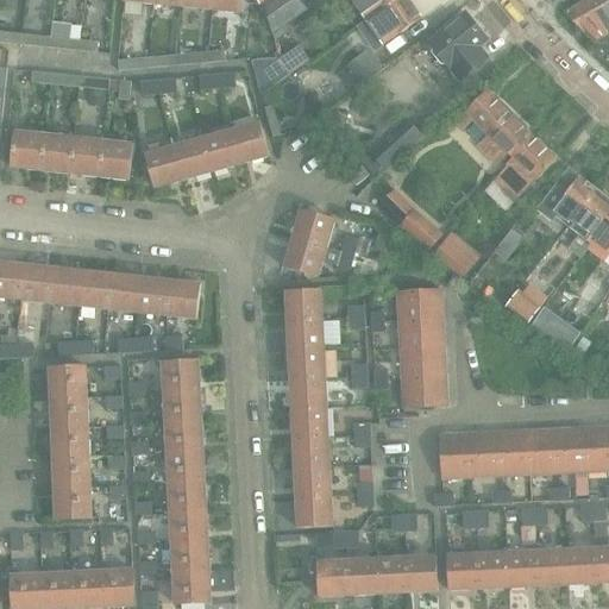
[(125,0),(125,2),(124,14),(142,17),(143,5),(156,6),(156,0),(125,0)]
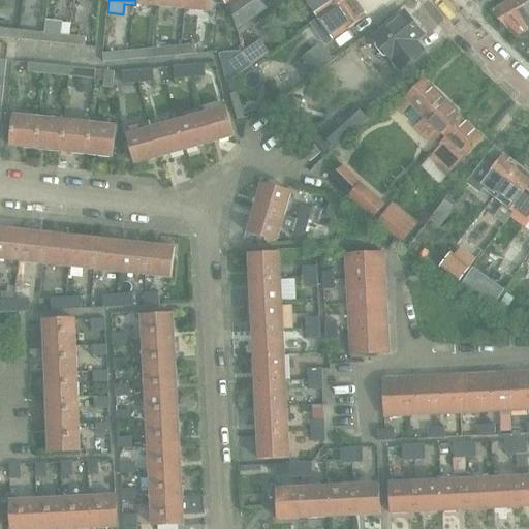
[(185,9),(185,0),(160,0),(160,7),(185,9)]
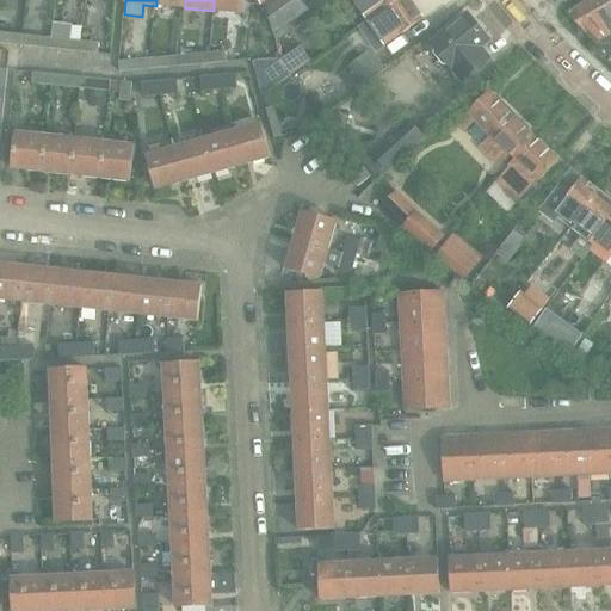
[(214,0),(214,11),(244,14),(244,0),(214,0)]
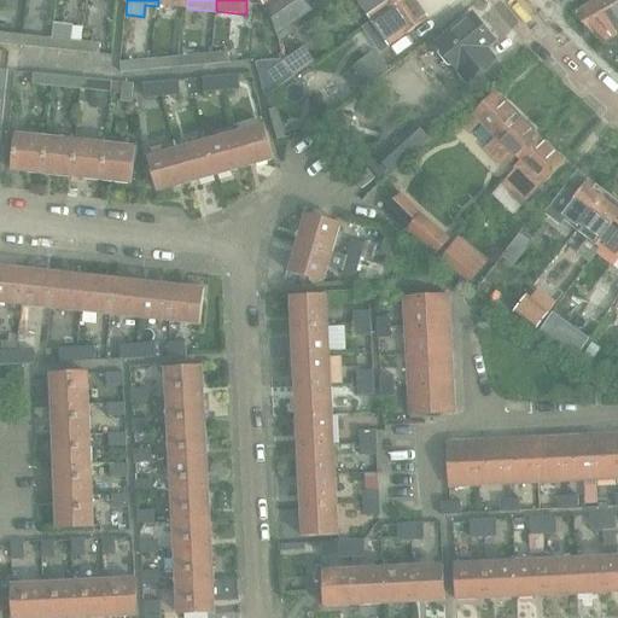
[(262,0),(264,6),(266,5),(277,35),(275,36),(279,41),(293,33),(290,28),(312,11),(303,0),(262,0)]
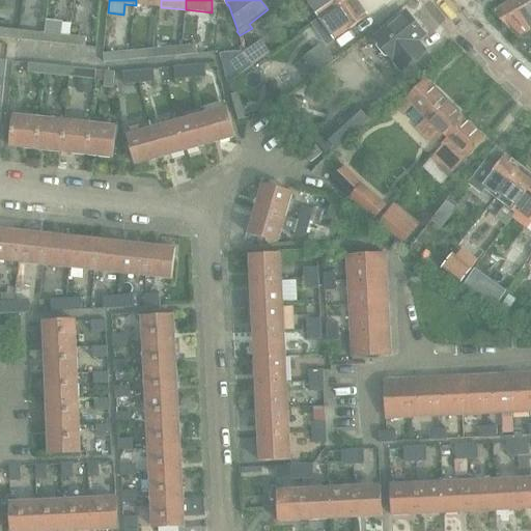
[(306,0),(319,18),(344,0),(306,0)]
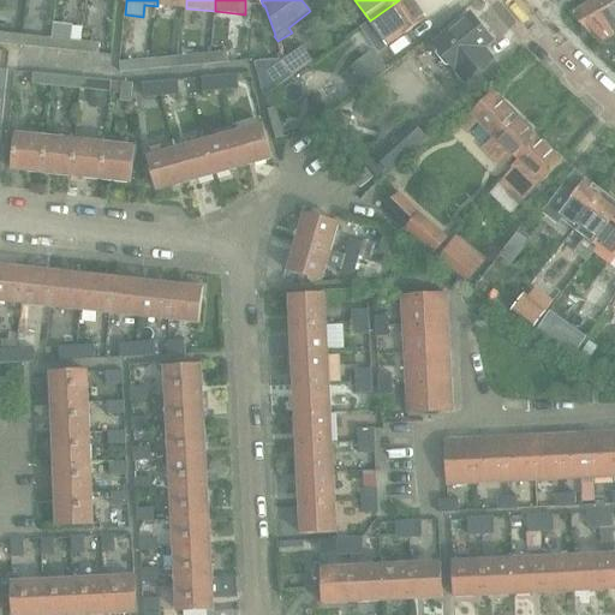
[(399,0),(370,21),(362,27),(378,52),(387,46),(427,18),(415,0),(399,0)]
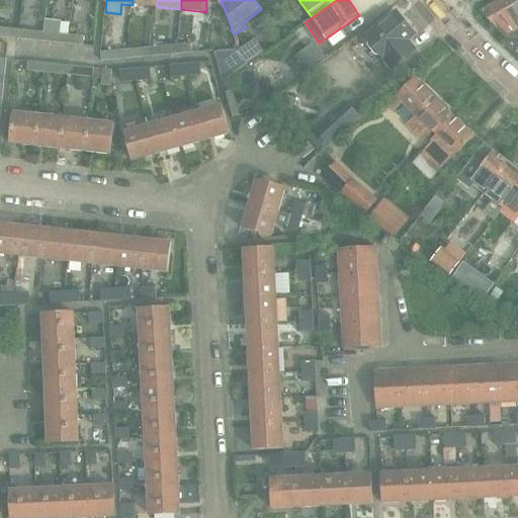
[(517,24),(503,0),(499,0),(484,9),(483,14),(507,36),(517,49),(517,24)]
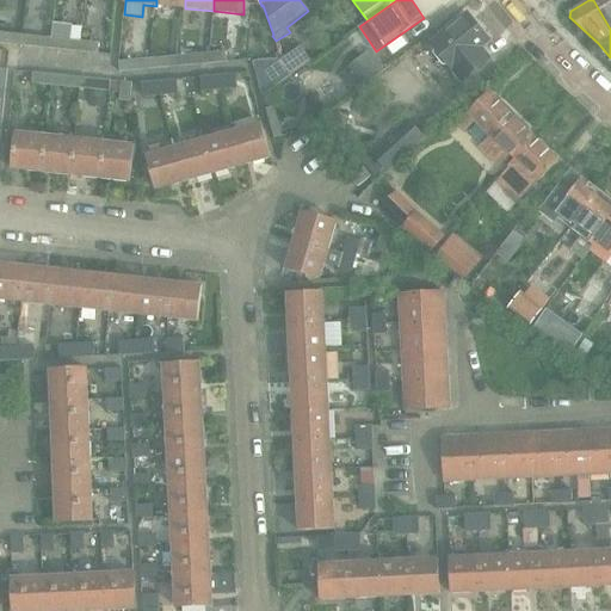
[(610,0),(593,0),(610,29),(610,0)]
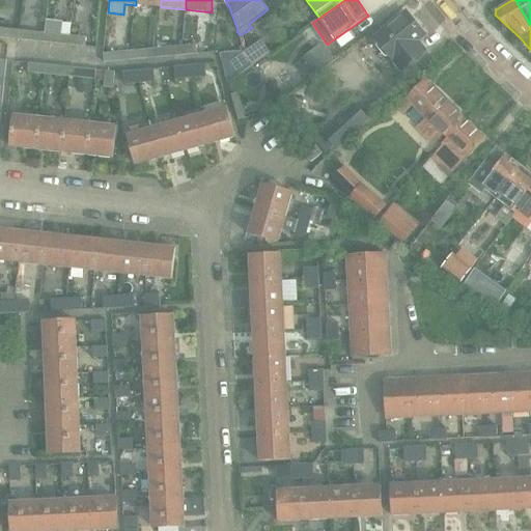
[(414,44),(424,34),(406,10),(374,36),(400,70),(421,53),(414,44)]
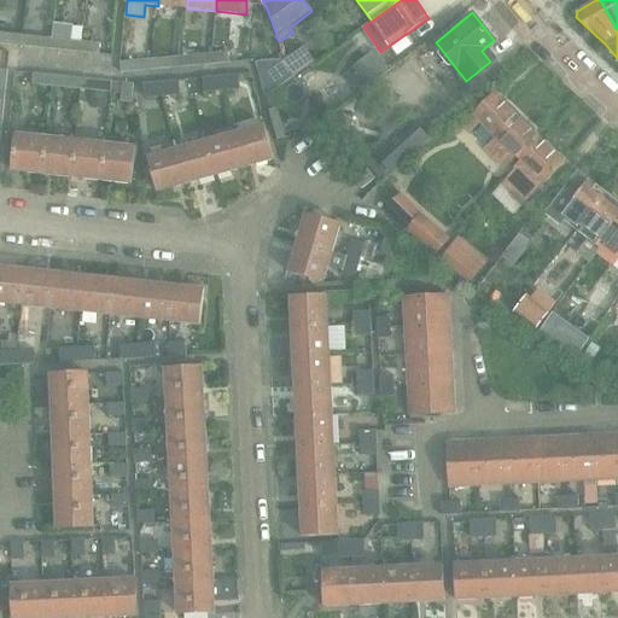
[(52,39),(51,48),(80,52),(81,41),(83,30),(73,29),(73,25),(53,24),(52,39)]
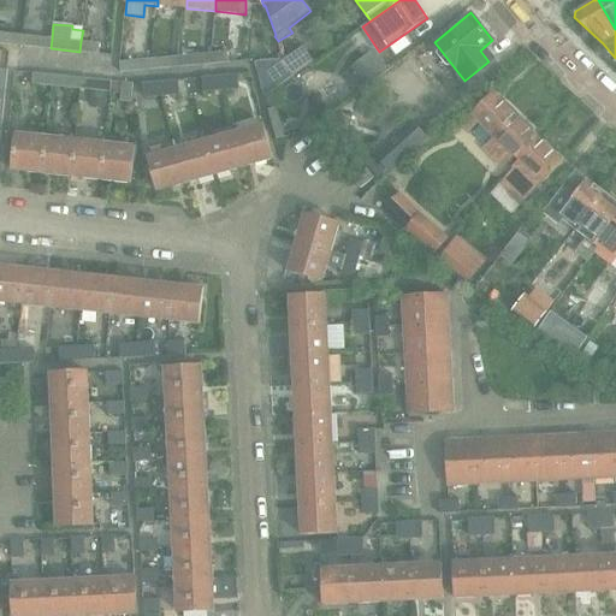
[(0,33),(0,42),(23,46),(24,35),(0,33)]
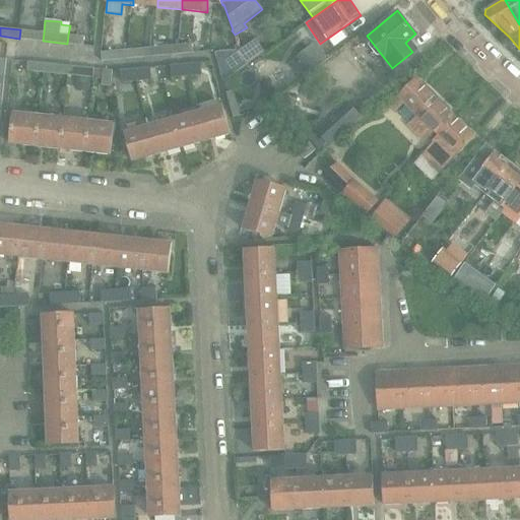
[(43,41),(44,33),(20,29),(19,39),(43,41)]
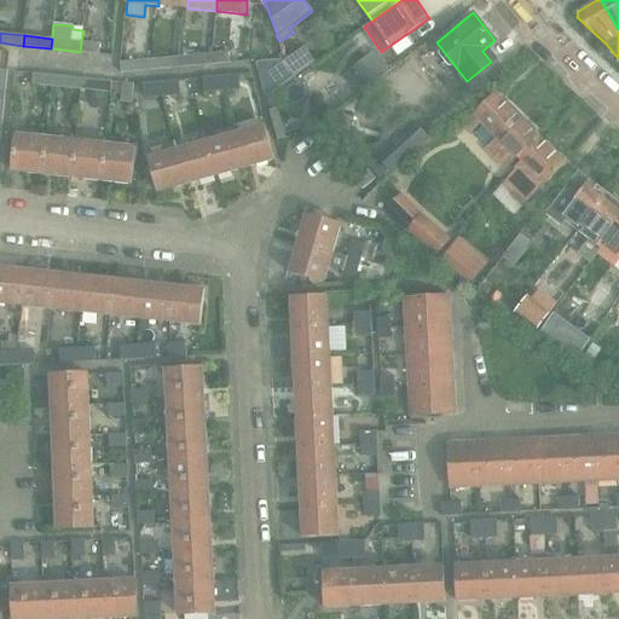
[(81,41),(80,52),(100,53),(102,44),(81,41)]
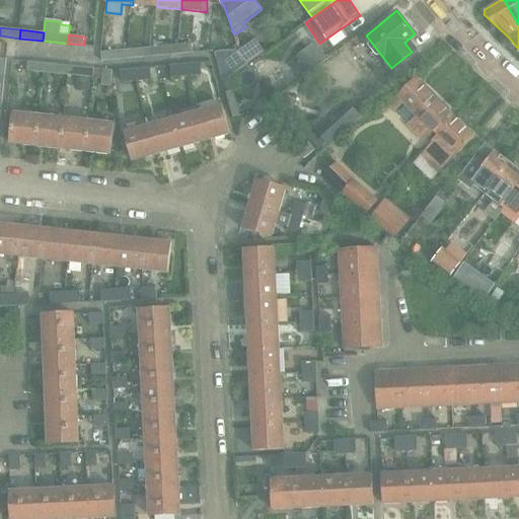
[(245,65),(264,52),(256,40),(237,54),(245,65)]
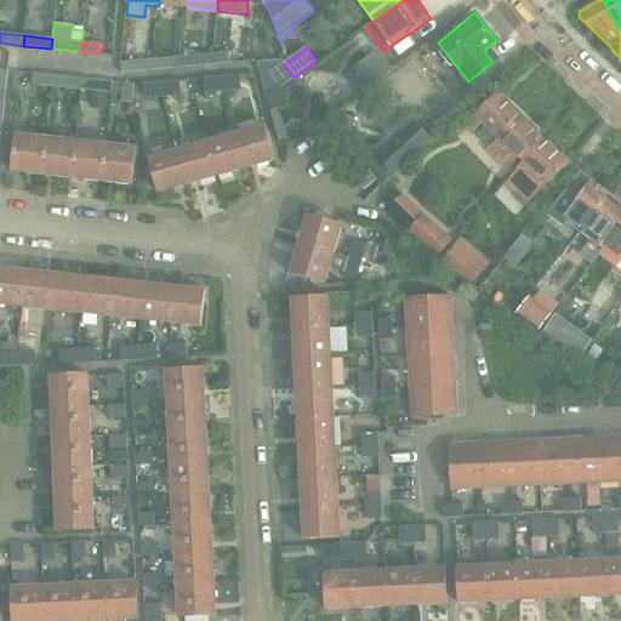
[(391,72),(375,51),(353,68),(369,89),(391,72)]
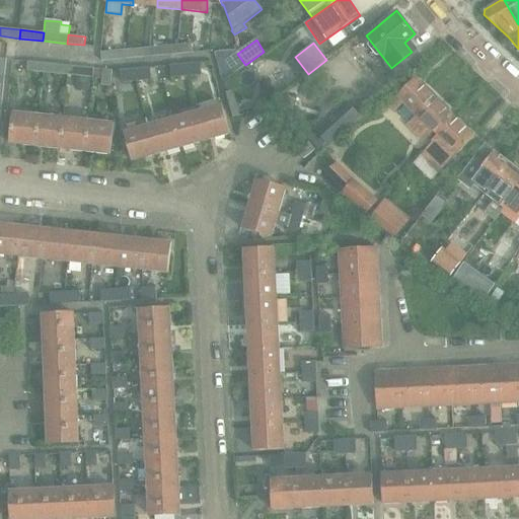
[(168,46),(169,56),(193,54),(192,44),(168,46)]
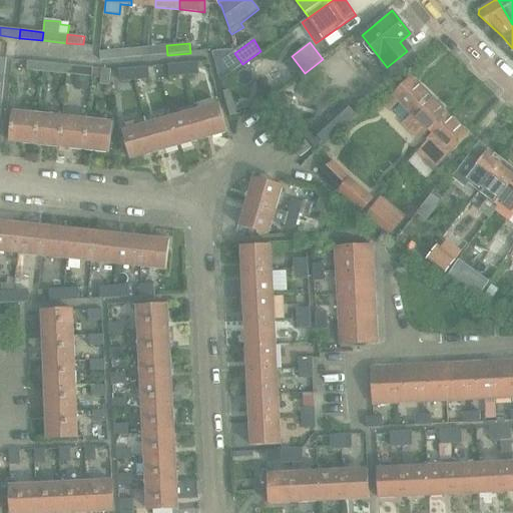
[(144,47),(145,57),(167,55),(166,45),(144,47)]
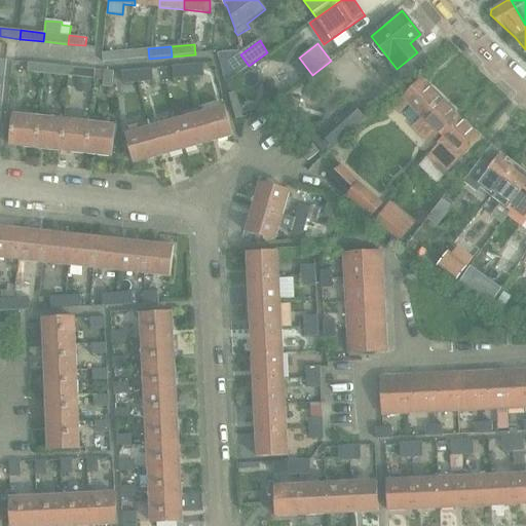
[(149,59),(148,48),(125,50),(126,61),(149,59)]
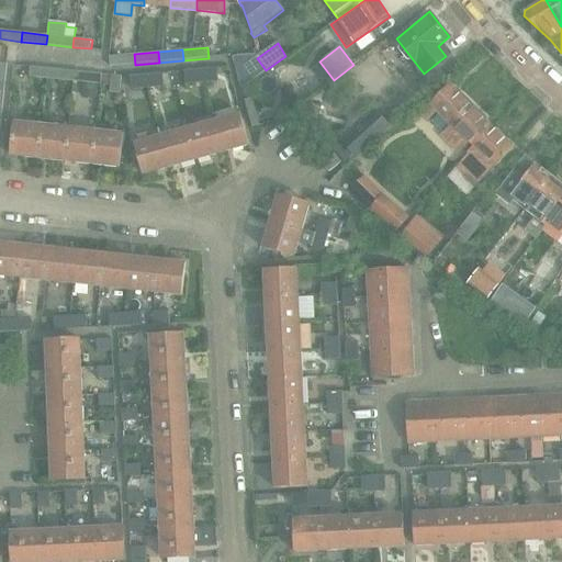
[(135,65),(134,54),(109,57),(109,67),(135,65)]
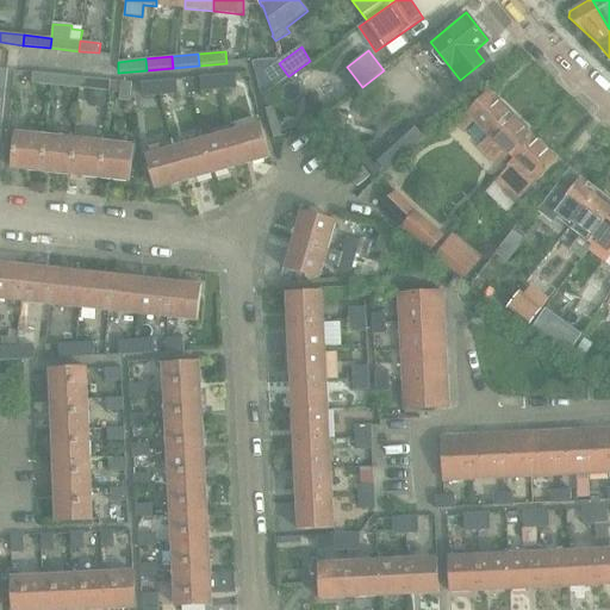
[(51,86),(53,75),(32,73),(31,85),(51,86)]
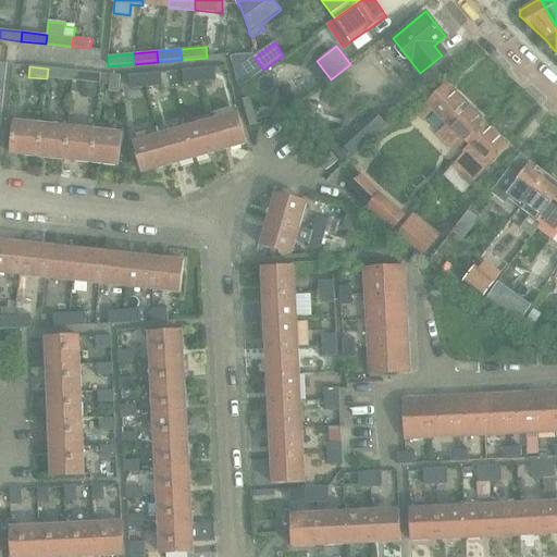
[(198,70),(199,83),(215,81),(214,67),(198,70)]
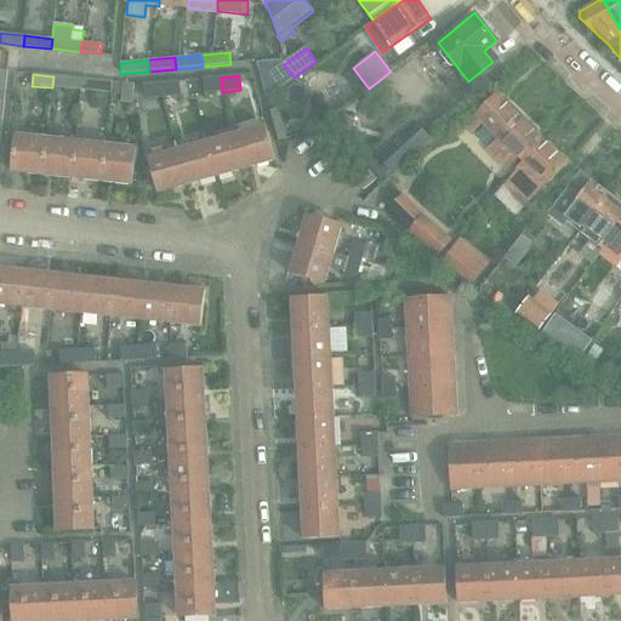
[(53,77),(52,87),(81,91),(83,79),(53,77)]
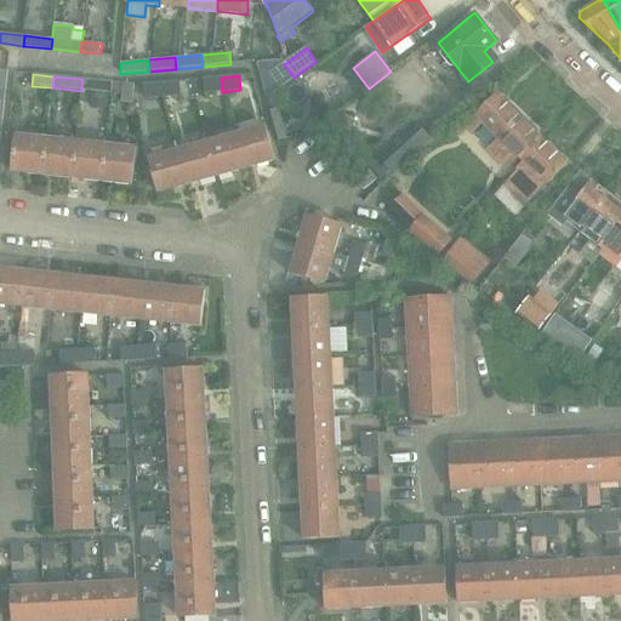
[(222,92),(221,78),(203,79),(204,93),(222,92)]
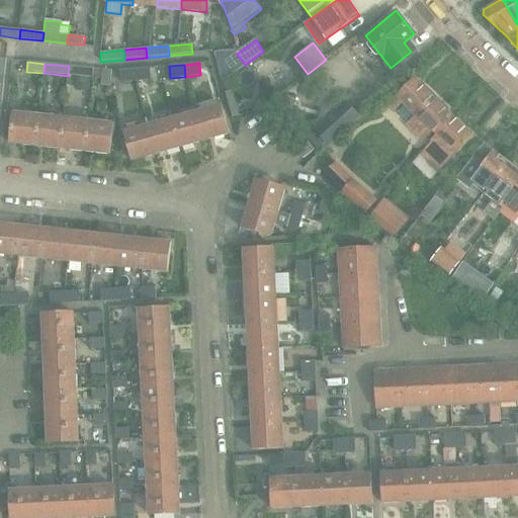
[(69,66),(68,76),(77,76),(92,78),(93,78),(94,69),(69,66)]
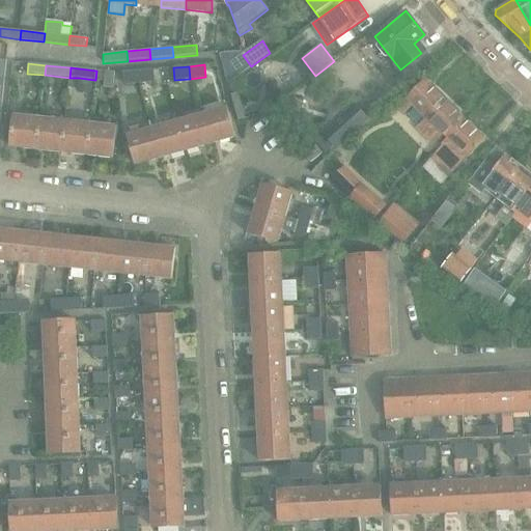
[(138,71),(139,83),(155,82),(154,70),(138,71)]
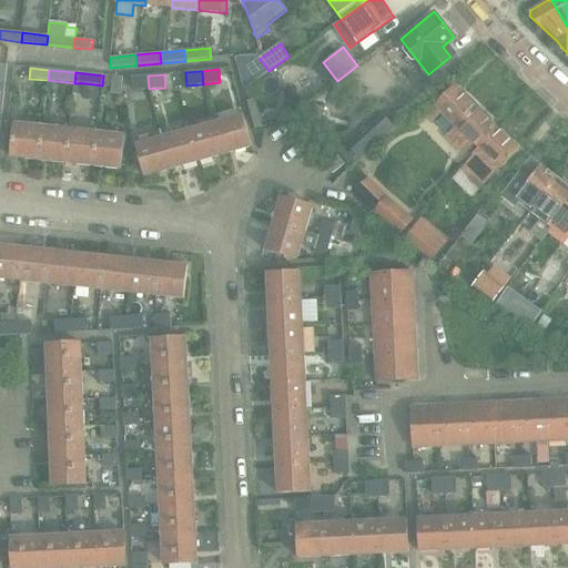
[(149,89),(148,75),(131,77),(132,91),(149,89)]
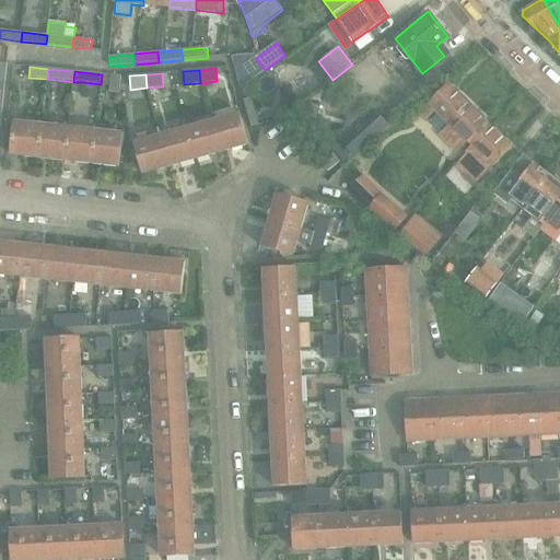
[(111,76),(108,93),(119,94),(121,77),(111,76)]
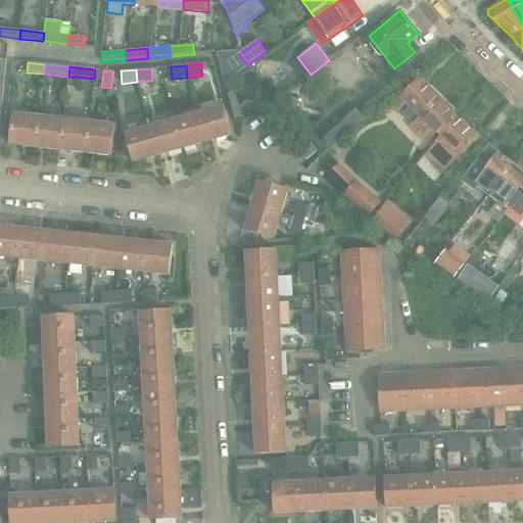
[(78,77),(77,90),(92,92),(94,79),(93,79),(78,77)]
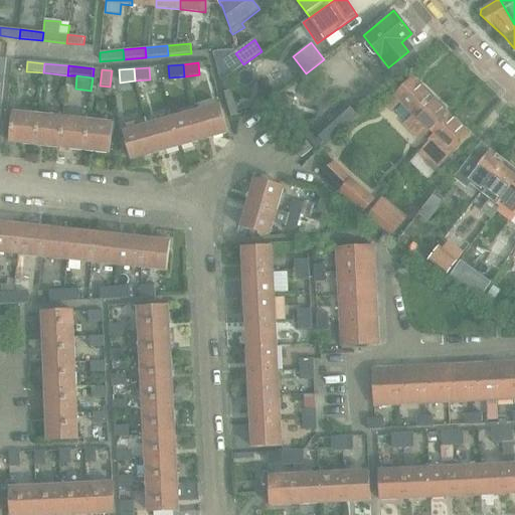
[(412,115),(432,97),(411,76),(384,105),(391,112),(399,103),(412,115)]
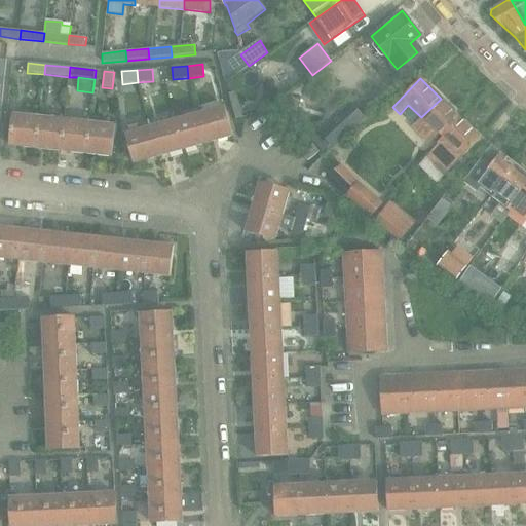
[(441,99),(421,117),(422,117),(417,122),(434,139),(440,133),(443,136),(460,117),(441,99)]
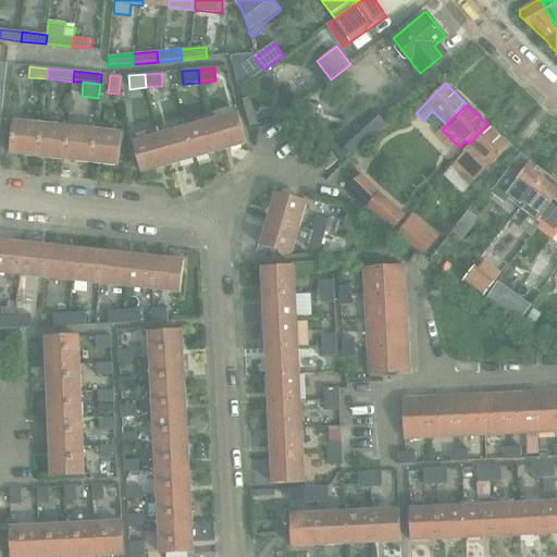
[(385,125),(371,110),(337,140),(351,157),(385,125)]
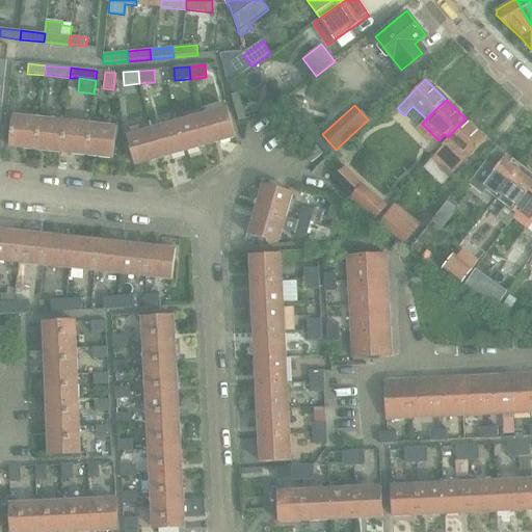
[(202,114),(211,144),(236,137),(228,107),(202,114)]
